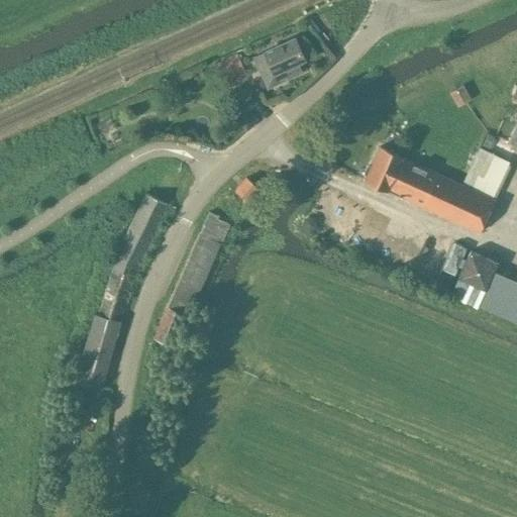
[(264,52),(252,57),(262,78),(282,70),(285,77),(300,71),(296,63),(305,59),(295,37),(264,52)]
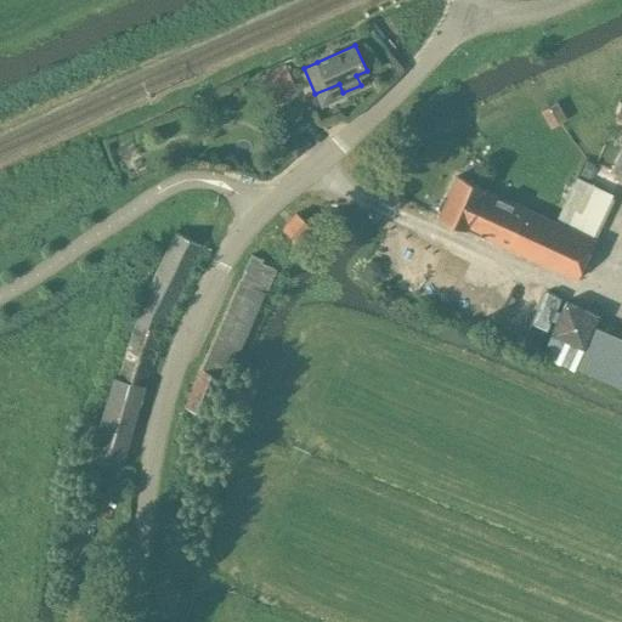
[(263,77),(264,79),(273,101),(294,92),(283,67),(263,77)]
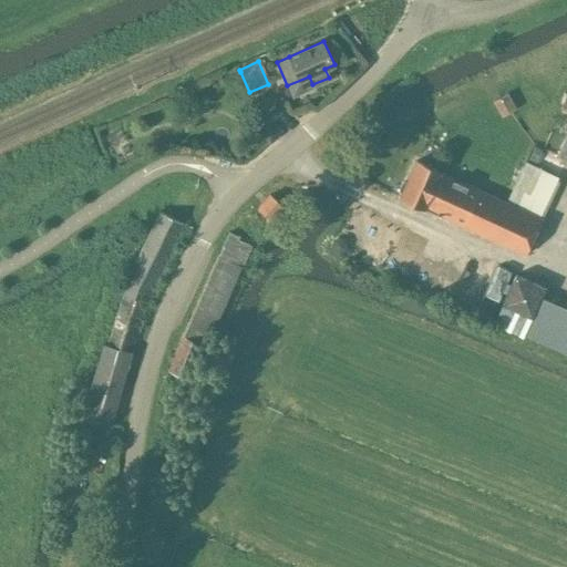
[(506,92),(494,99),(502,114),(514,107),(506,92)]
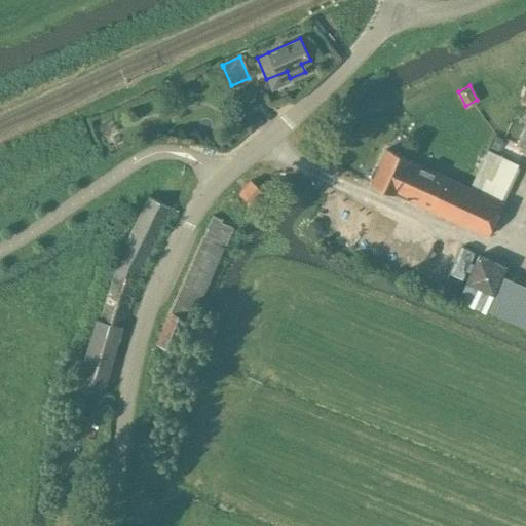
[(525,121),(516,144),(525,148),(525,121)]
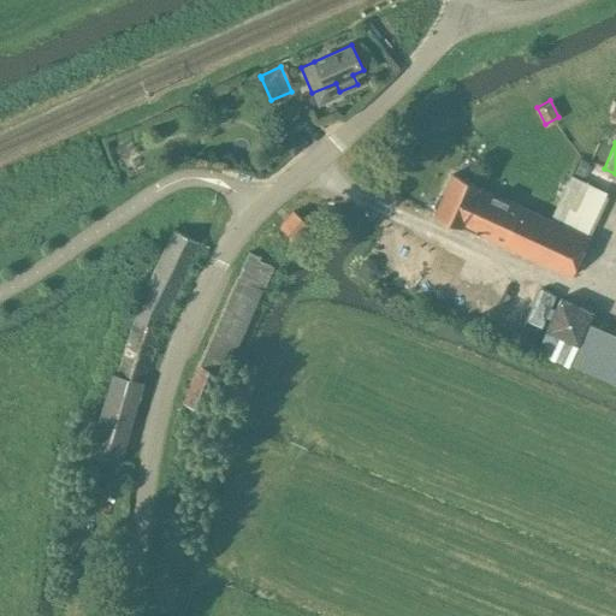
[(615,176),(615,173),(604,169),(579,157),(550,219),(452,175),(442,197),(438,199),(434,206),(437,209),(434,214),(570,277),(615,176)]
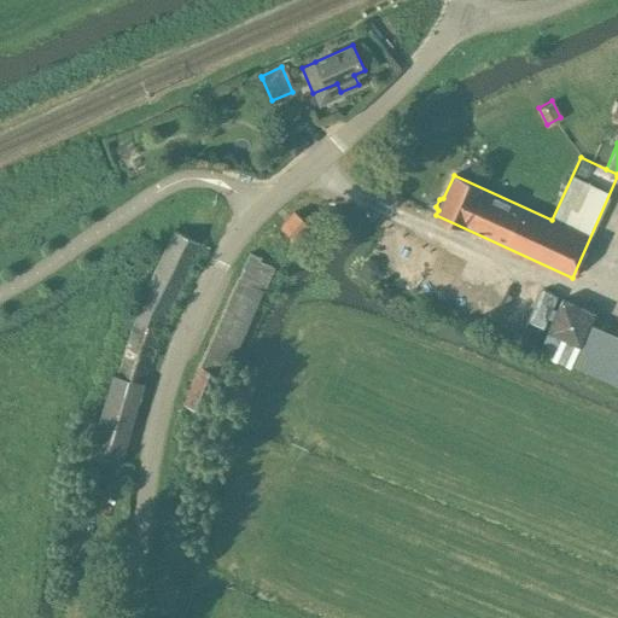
[(295,213),(281,228),(295,239),(308,223),(295,213)]
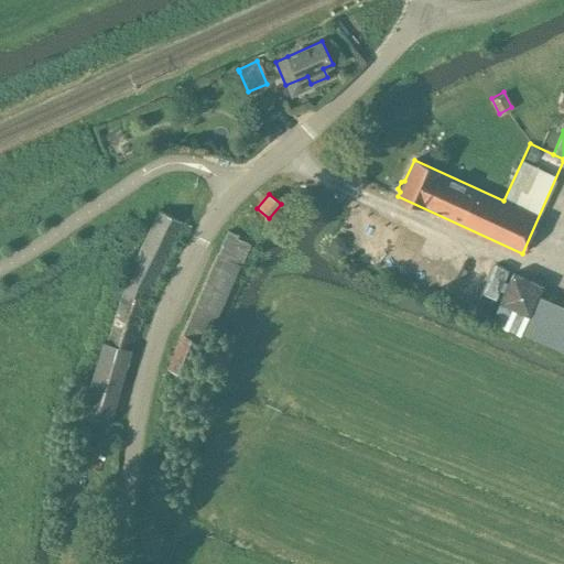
[(118,292),(121,293),(107,342),(102,340),(82,413),(112,422),(132,349),(148,297),(185,223),(159,209),(118,292)]
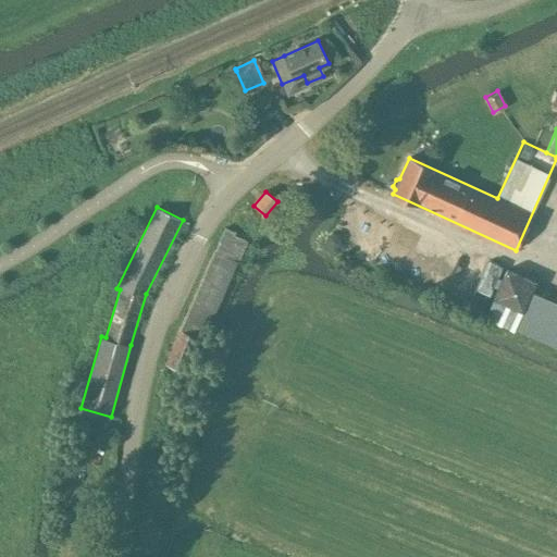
[(164,367),(185,374),(198,338),(201,339),(246,240),(234,235),(235,232),(224,227),(178,329),(164,367)]
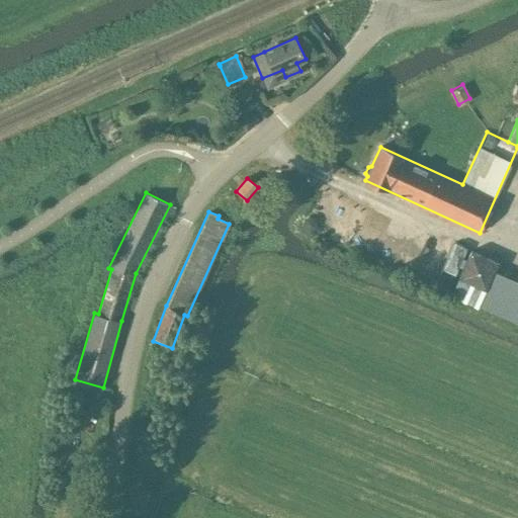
[(444,270),(454,274),(466,249),(456,244),(444,270)]
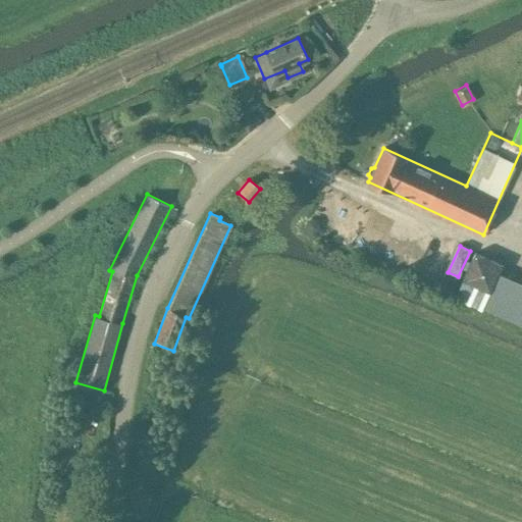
[(474,253),(462,279),(463,280),(455,298),(480,310),(502,265),(474,253)]
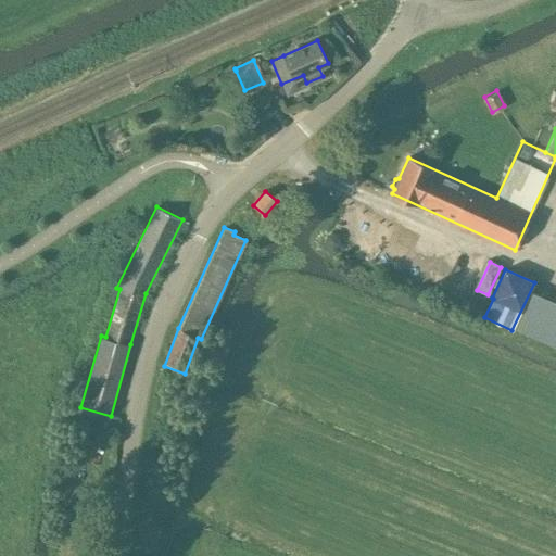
[(555,301),(532,291),(516,329),(555,346),(555,301)]
